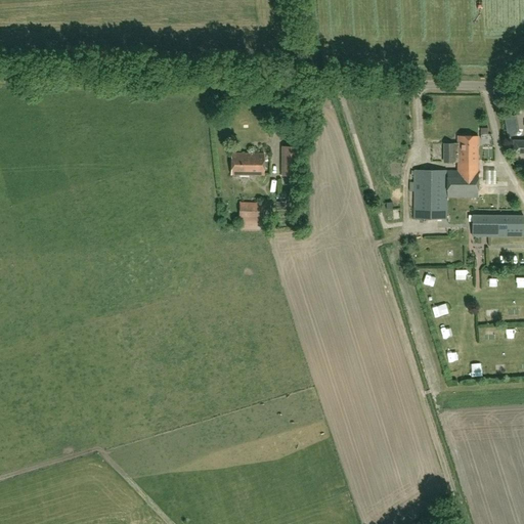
[(515,115),(503,118),(507,137),(513,136),(518,130),(515,115)]
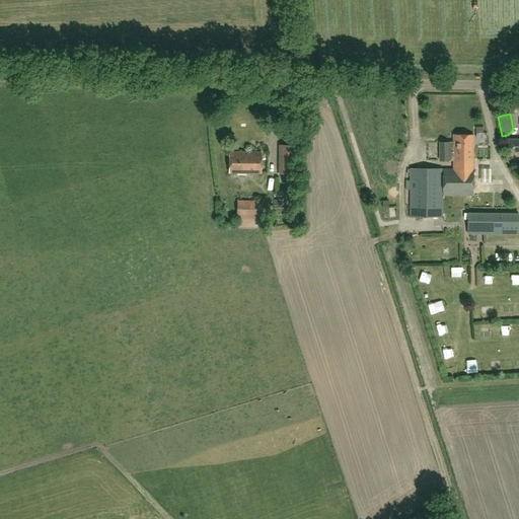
[(473,196),(473,178),(472,178),(472,136),(452,136),(452,143),(440,143),(439,161),(452,161),(452,169),(410,169),(410,217),(442,217),(442,196),(473,196)]
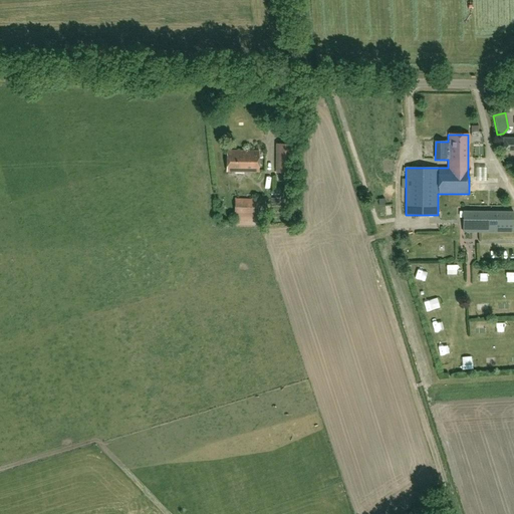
[(513,138),(504,139),(503,151),(513,151),(513,138)]
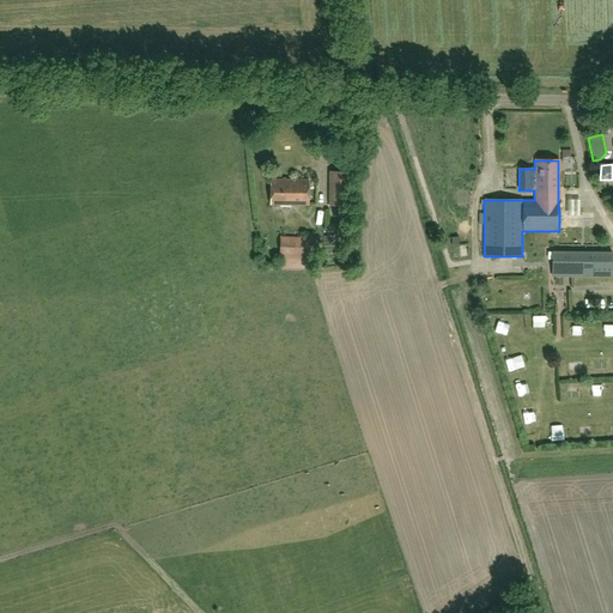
[(329,171),(329,205),(350,206),(350,171),(329,171)]
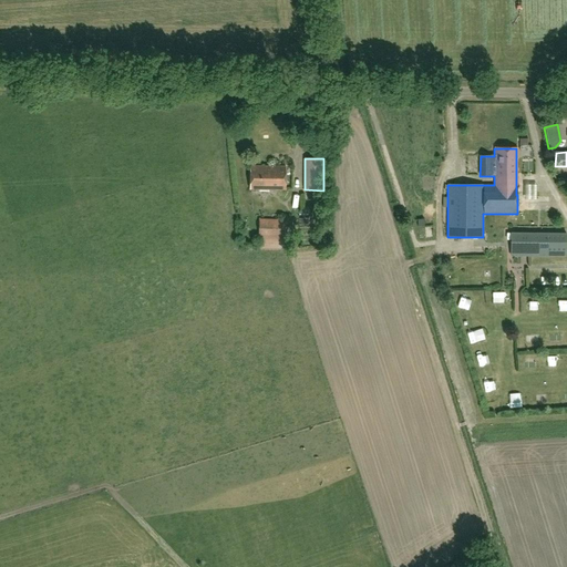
[(535,161),(526,161),(526,173),(535,173),(535,161)]
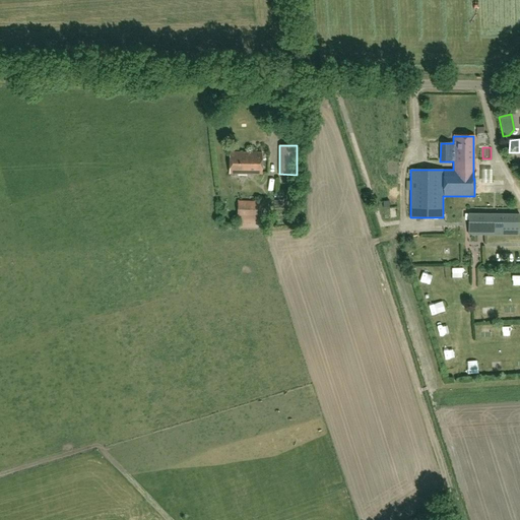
[(229,174),(261,174),(261,152),(230,152),(229,174)]
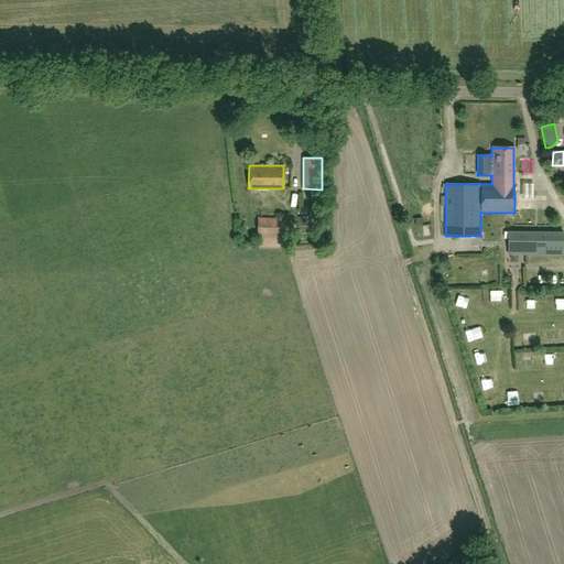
[(257,247),(282,247),(283,219),(257,218),(257,247)]
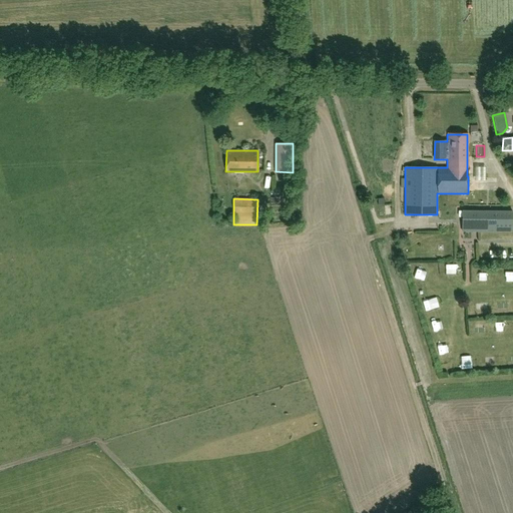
[(462,211),(462,231),(512,232),(512,211),(462,211)]
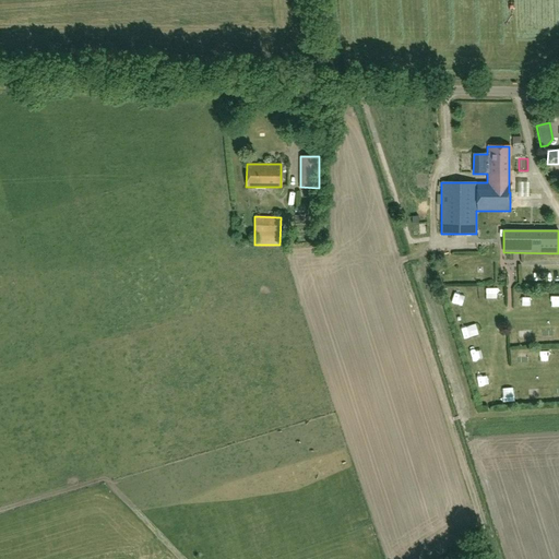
[(485,289),(478,299),(490,306),(496,295),(485,289)]
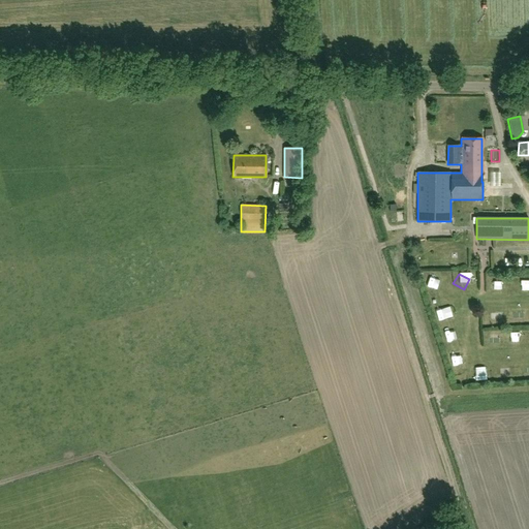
[(504,312),(494,312),(494,323),(504,323),(504,312)]
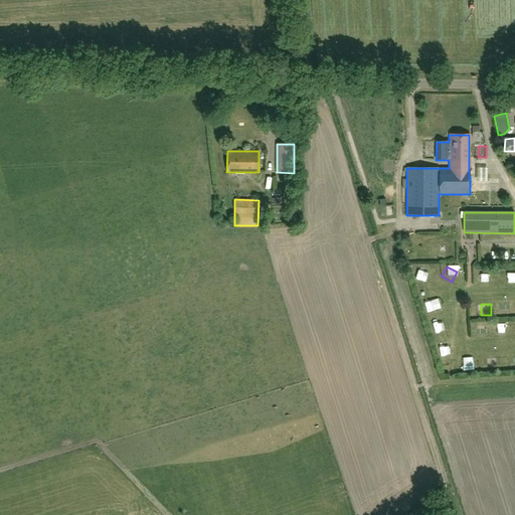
[(502,304),(502,314),(512,314),(512,304),(502,304)]
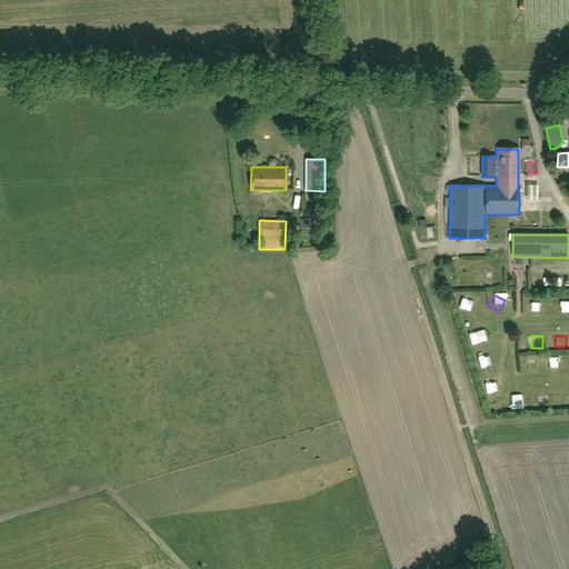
[(527,357),(527,368),(537,367),(537,356),(527,357)]
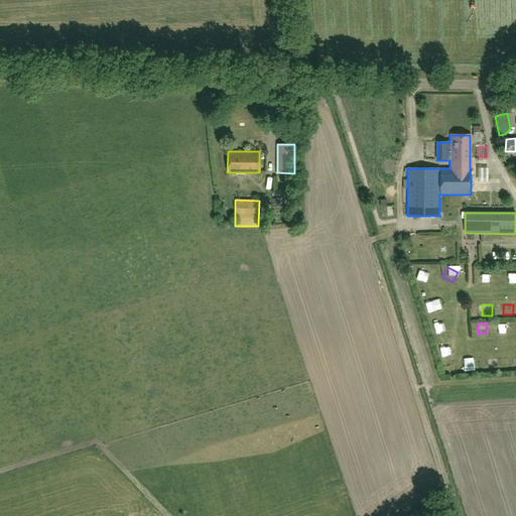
[(497,323),(497,334),(509,333),(509,323),(497,323)]
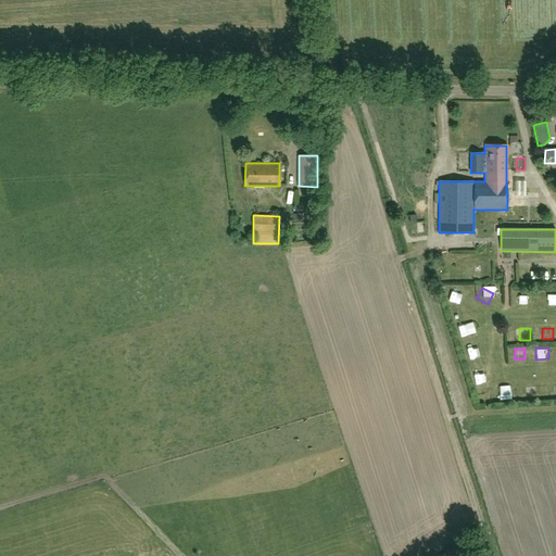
[(475,373),(477,386),(490,383),(487,369),(475,373)]
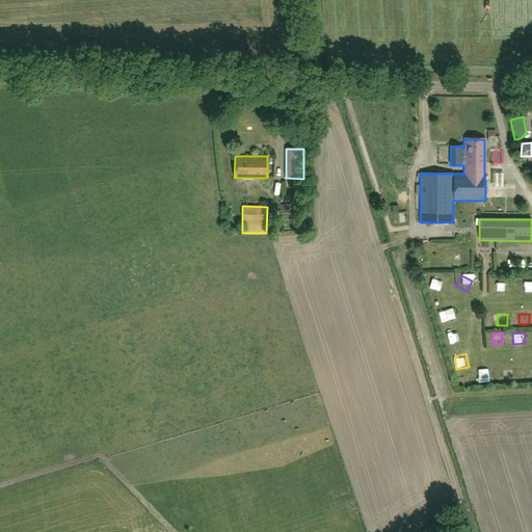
[(509,369),(508,380),(521,380),(521,369),(509,369)]
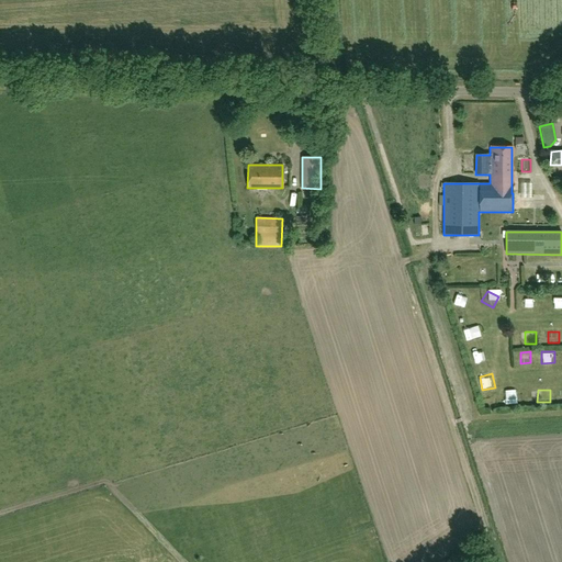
All buildings are outlined.
